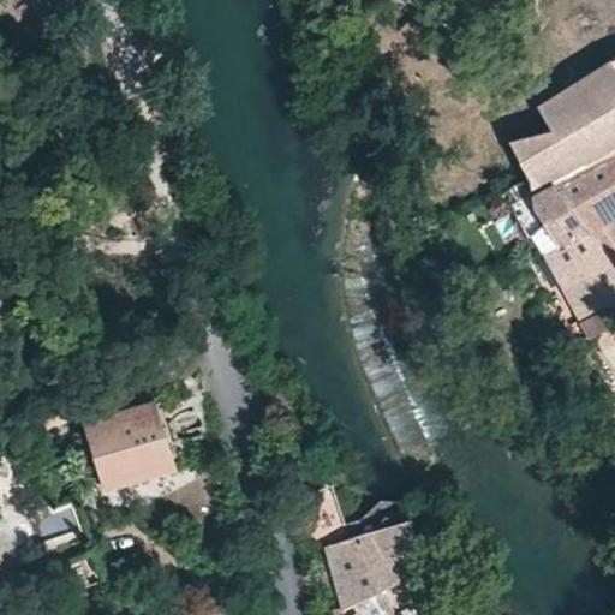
[(598,66),(538,105),(550,129),(508,139),(529,178),(547,185),(551,183),(585,160),(593,155),(614,143),(614,67),(610,59),(598,66)]
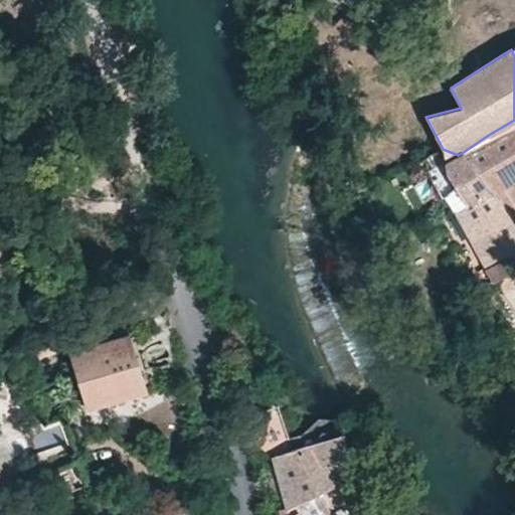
[(456,210),(511,181),(514,178),(514,120),(497,130),(490,134),(462,153),(458,155),(443,149),(446,169),(447,173),(457,190),(447,196),(456,210)]
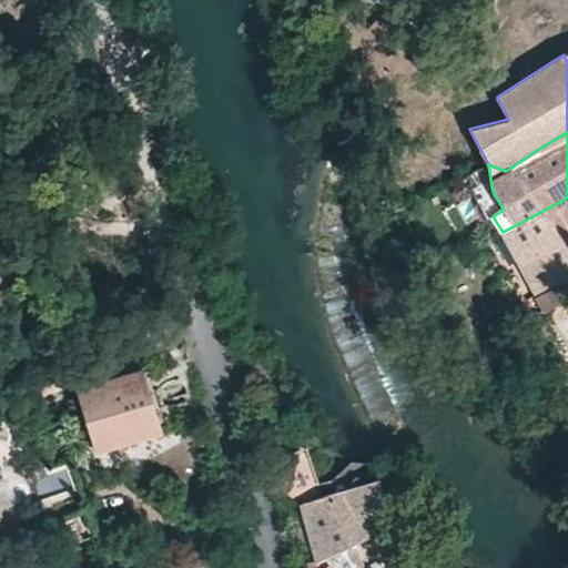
[(503,232),(506,241),(525,271),(529,279),(537,291),(546,308),(567,296),(567,208),(567,205),(564,200),(503,232)]
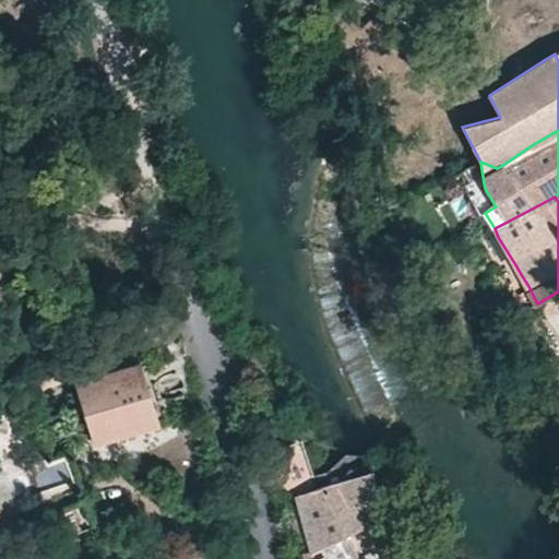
[(80,385),(98,442),(156,423),(147,395),(139,366),(80,385)]
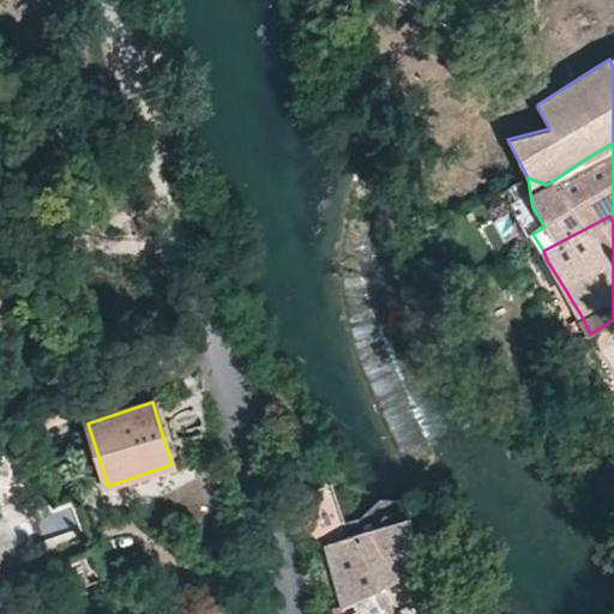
[(289,501),(304,543),(325,547),(324,545),(325,545),(308,495),(289,501)]
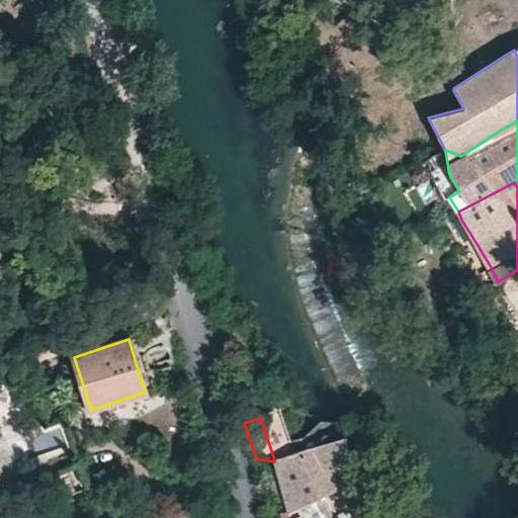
[(345,517),(356,512),(372,502),(355,467),(344,436),(274,459),(273,459),(274,461),(281,488),(290,517),(345,517)]
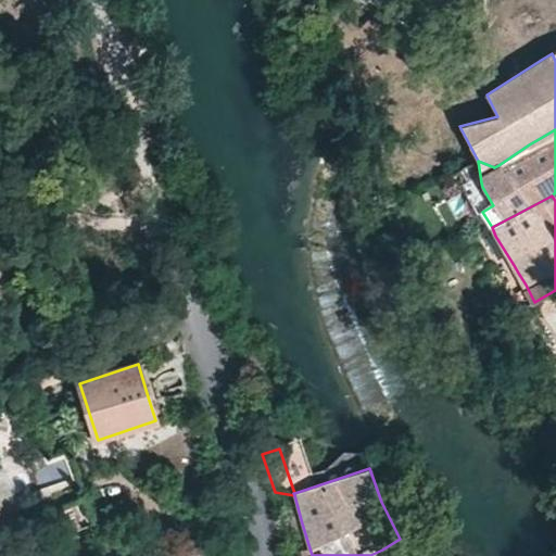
[(93,493),(88,482),(88,481),(79,484),(85,497),(93,493)]
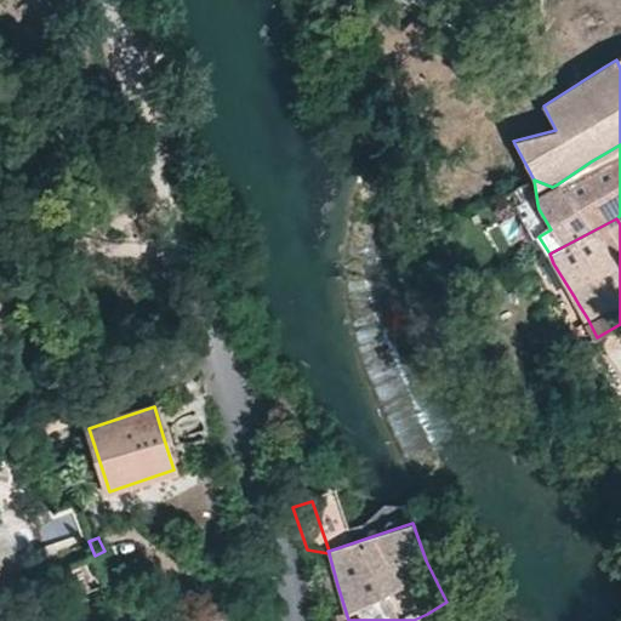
[(427,614),(414,620),(450,620),(456,620),(446,602),(427,614)]
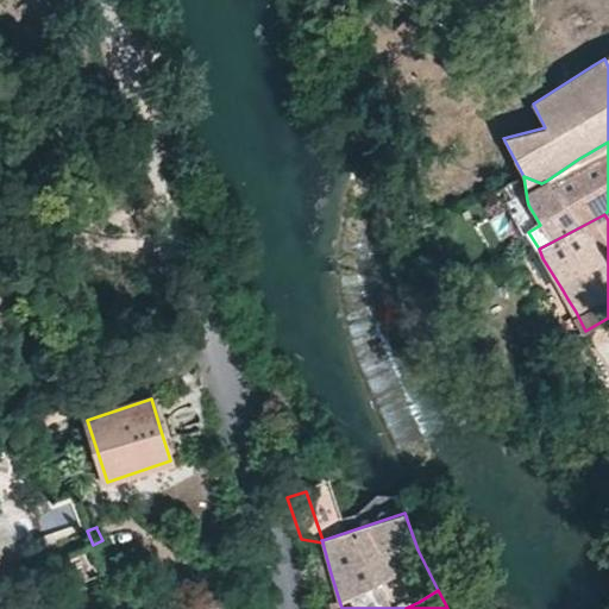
[(44,608),(60,602),(55,592),(24,608),(44,608)]
